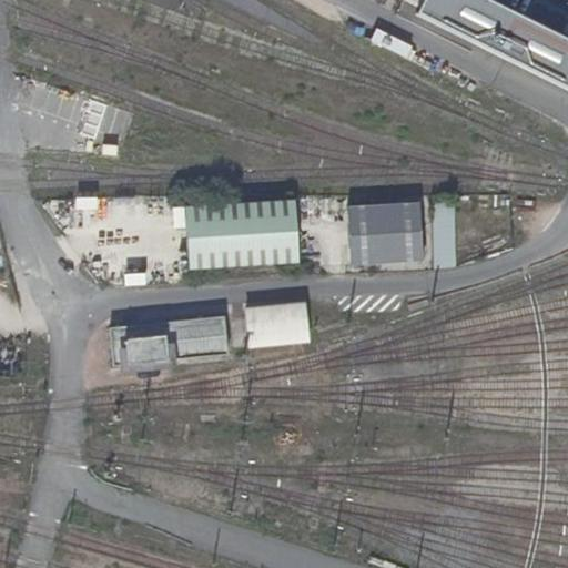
[(130,111),(53,87),(42,120),(119,144),(130,111)]
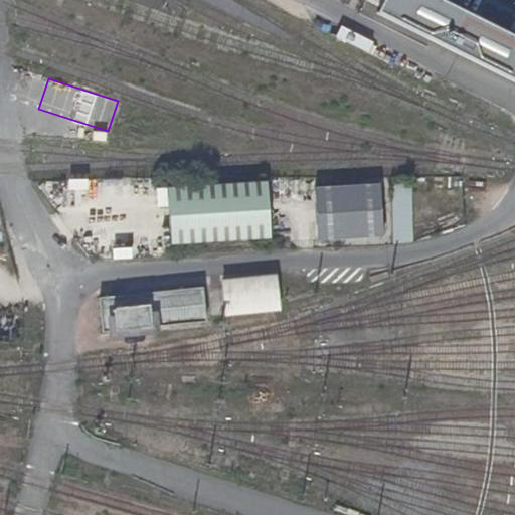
[(268,183),(168,188),(171,245),(271,240),(268,183)]
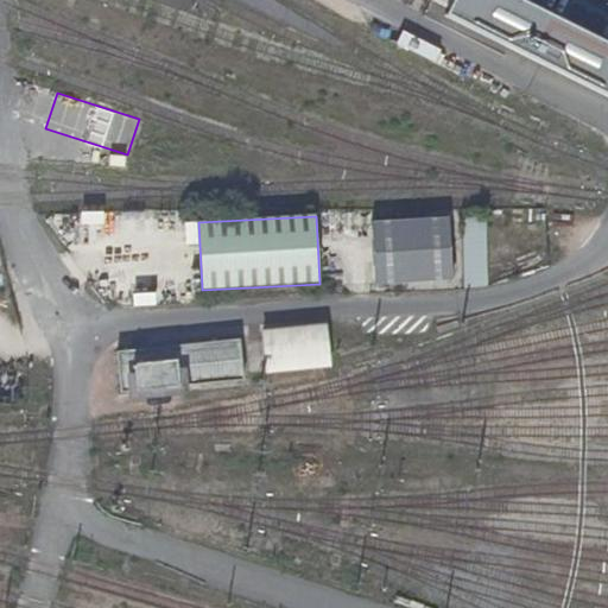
[(460,287),(482,286),(481,216),(458,216),(460,287)]
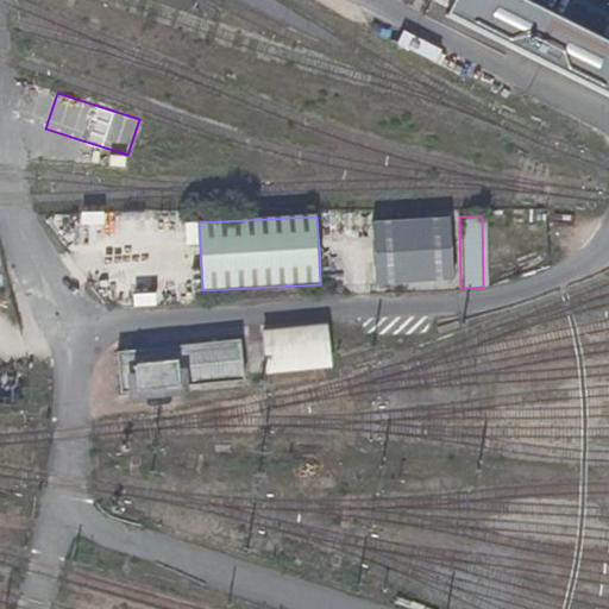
[(447,284),(446,218),(363,220),(365,287),(447,284)]
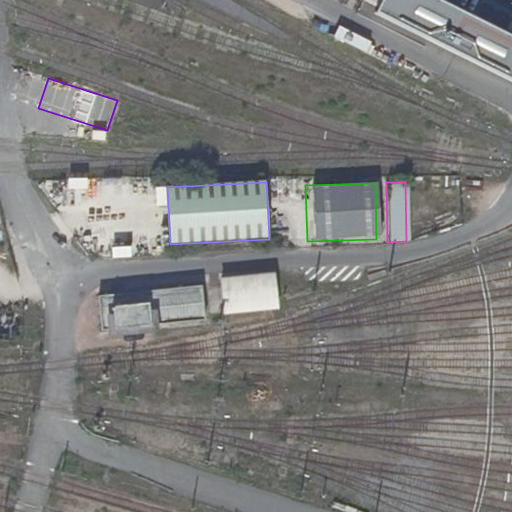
[(274,275),(219,282),(223,317),(278,310),(274,275)]
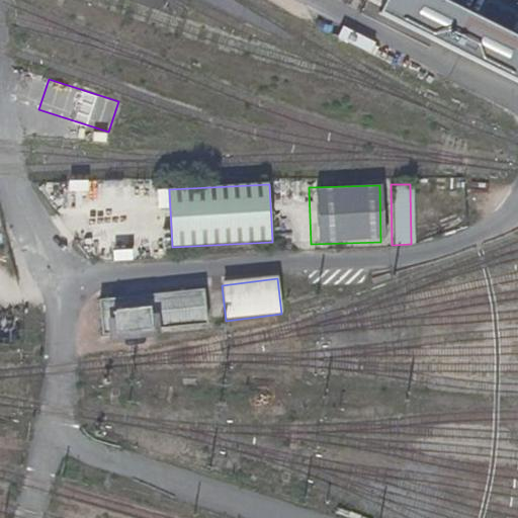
[(209,323),(207,289),(102,297),(104,332),(209,323)]
